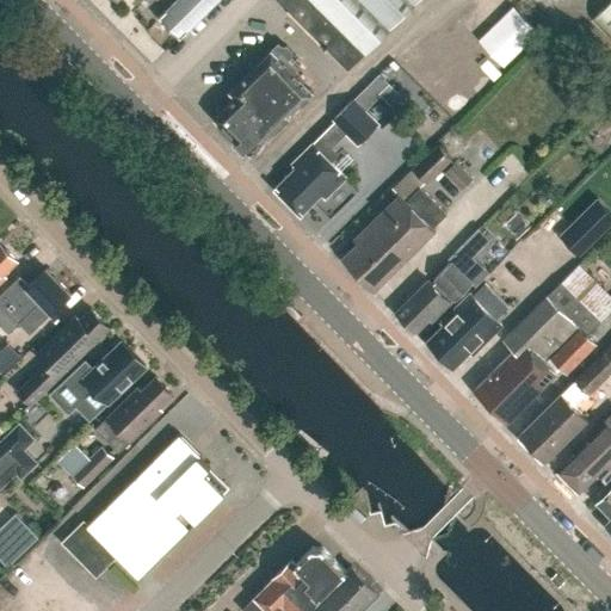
[(217,0),(177,0),(160,18),(180,38),(217,0)]
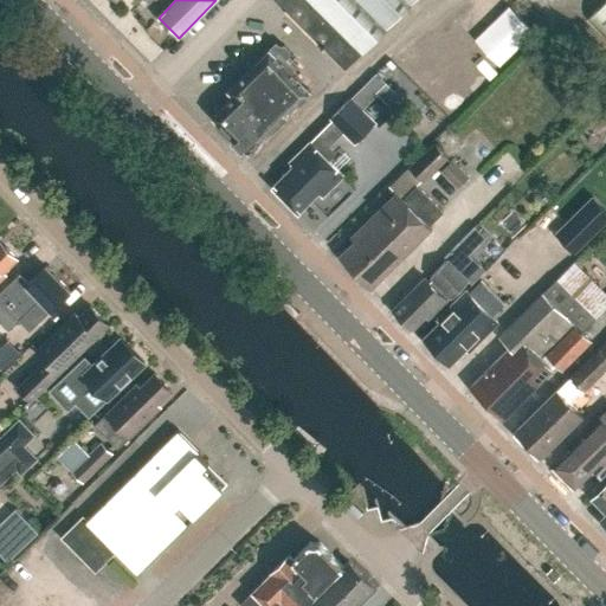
[(277,0),(339,62),(346,69),(384,32),(384,33),(413,4),(412,2),(414,0),(277,0)]
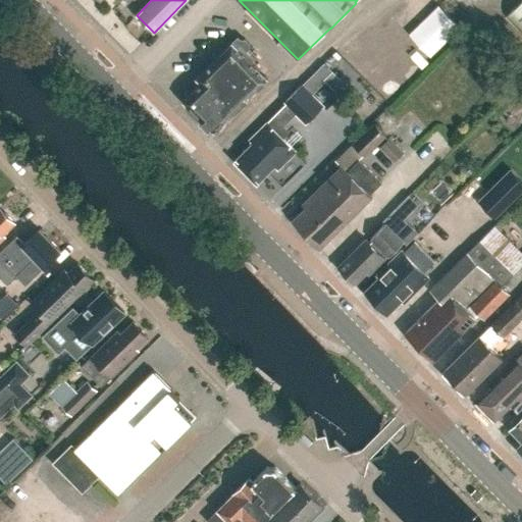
[(521,0),(505,17),(521,34),(521,0)]
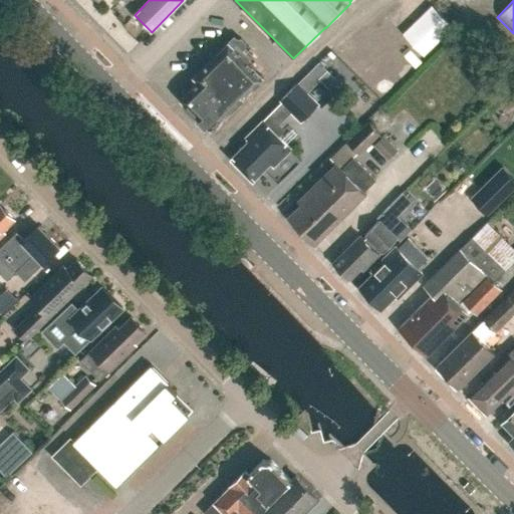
[(424,53),(453,25),(433,5),(404,32),(424,53)]
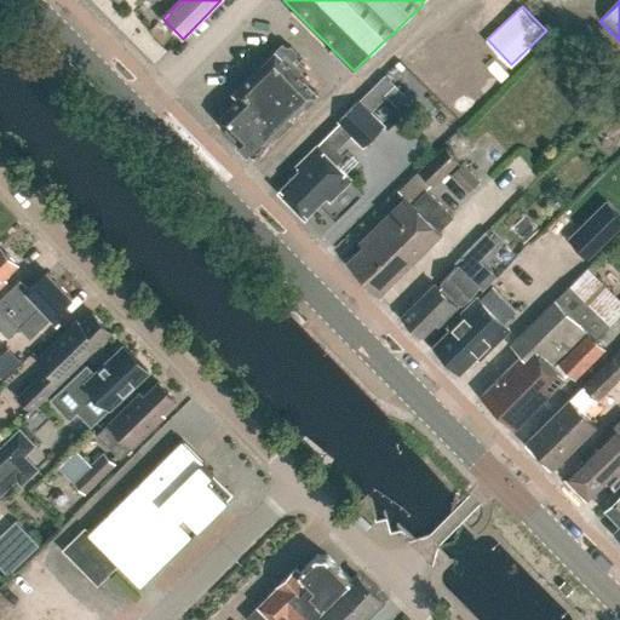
[(254,156),(317,93),(299,74),(305,67),(297,58),(298,53),(291,46),(286,47),(283,44),(233,92),(239,98),(218,119),(239,139),(236,145),(246,155),(252,154),(254,156)]
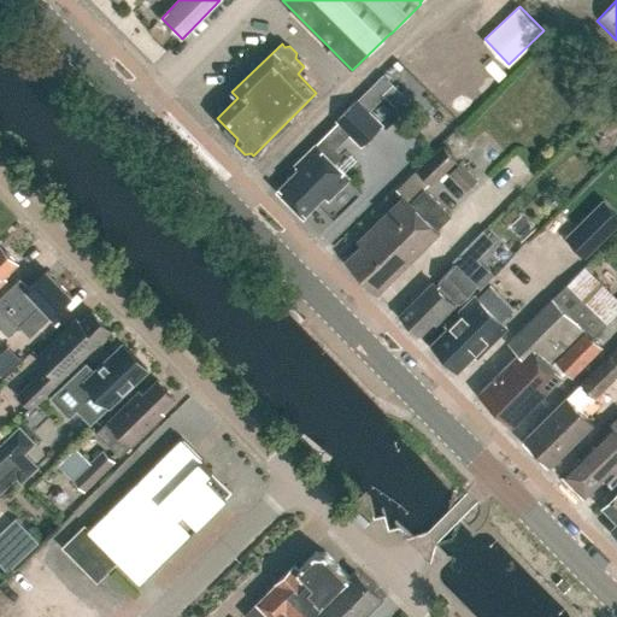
[(362,145),(381,125),(356,100),(338,119),(362,145)]
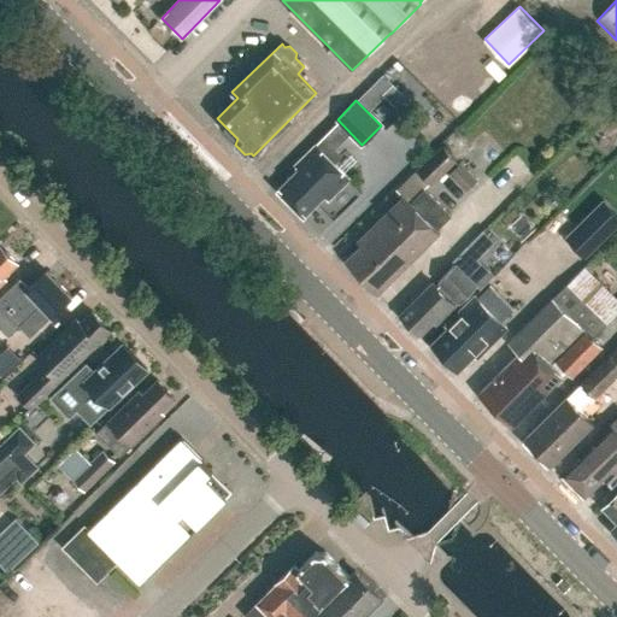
[(381,118),(388,110),(382,104),(375,112),(381,118)]
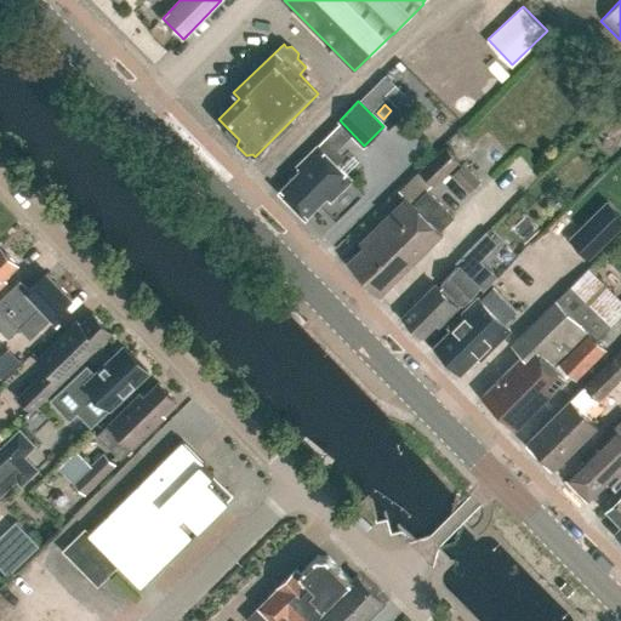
[(352,181),(317,146),(296,166),(301,171),(279,192),(306,217),(326,198),(331,201),(352,181)]
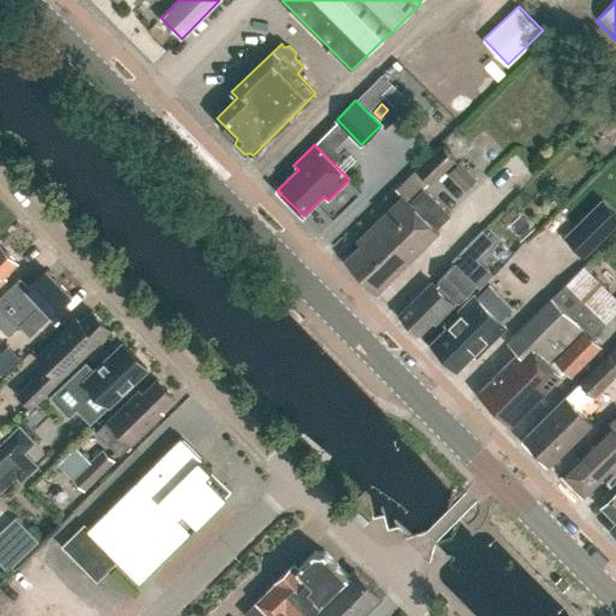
[(431,184),(456,159),(442,144),(416,169),(431,184)]
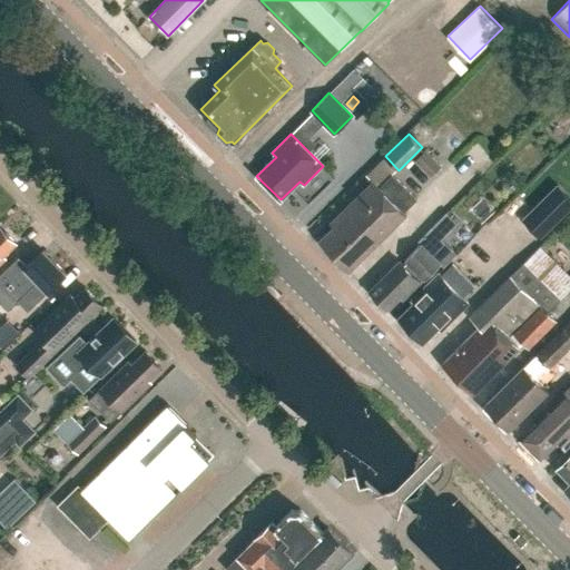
[(431,176),(441,166),(425,149),(415,160),(431,176)]
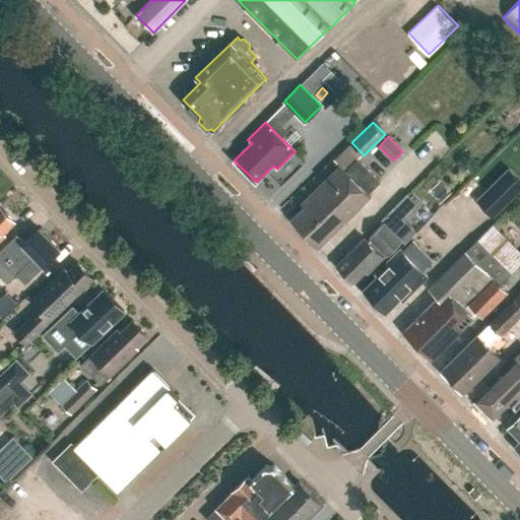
[(319,247),(370,197),(368,194),(379,182),(356,159),(345,171),(339,165),(301,203),(304,206),(291,218),(319,247)]
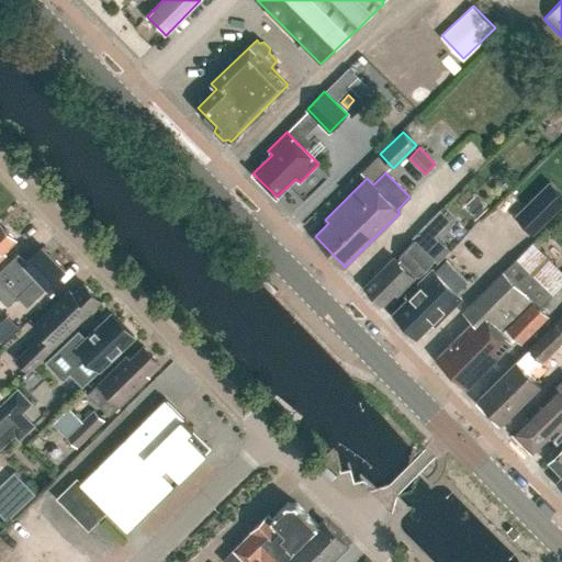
[(561,193),(551,183),(517,217),(536,236),(561,209),(561,193)]
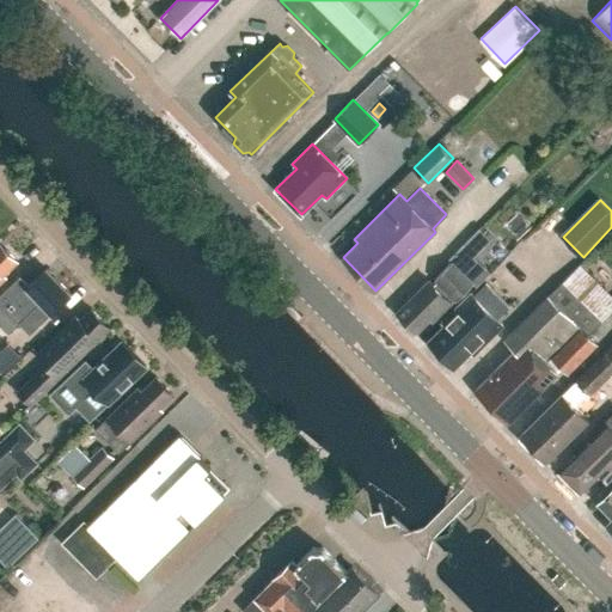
[(475,255),(490,239),(478,228),(463,244),(475,255)]
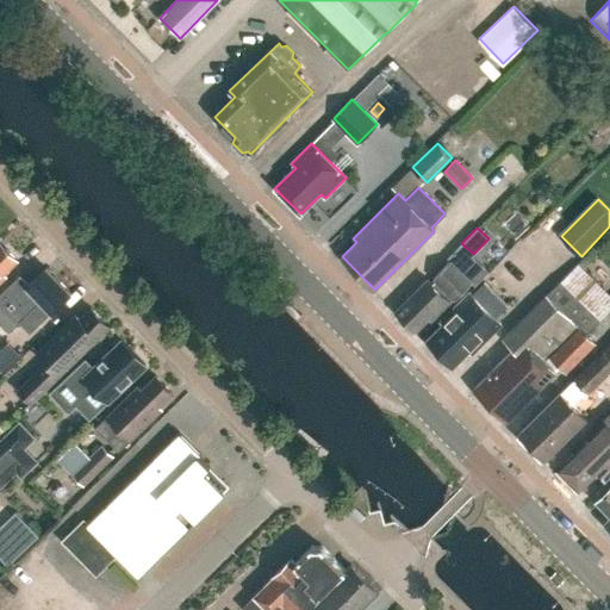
[(0,281),(7,275),(5,273),(17,260),(0,243),(0,281)]
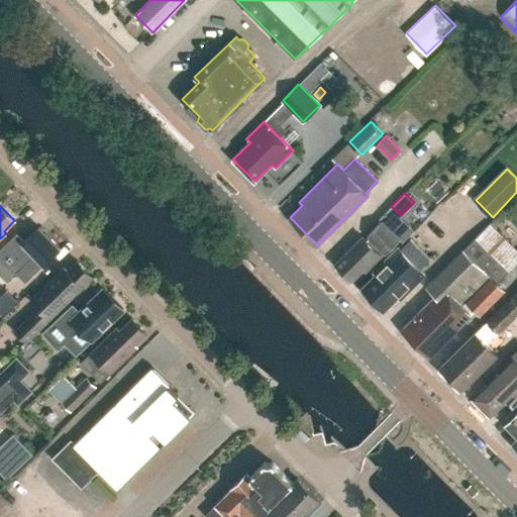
[(362,236),(335,264),(351,281),(363,270),(365,272),(381,255),(375,249),(378,246),(385,254),(399,240),(382,222),(367,236),(370,238),(367,241),(362,236)]
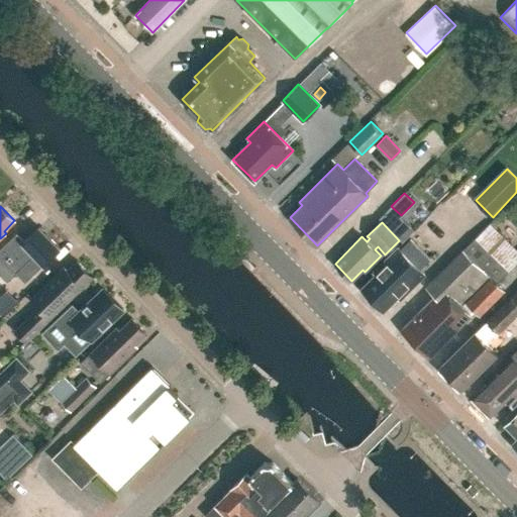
[(42,266),(61,248),(39,227),(24,241),(16,233),(0,248),(0,275),(6,282),(15,274),(22,267),(31,277),(42,266)]
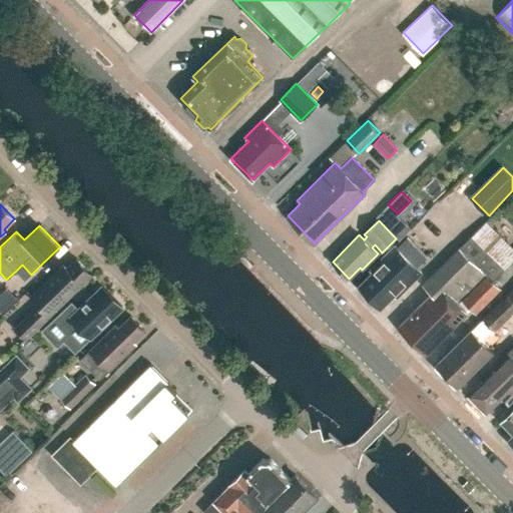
[(431,293),(398,327),(426,355),(471,309),(475,313),(500,288),(493,280),(504,268),(471,234),(422,284),(431,293)]
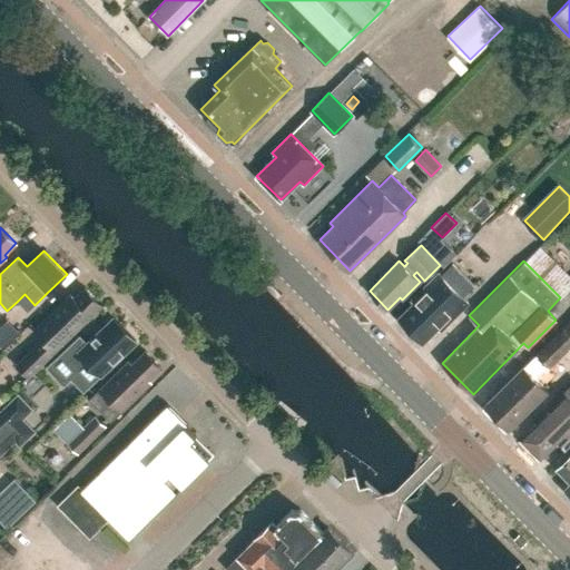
[(399,318),(423,343),(438,328),(442,332),(470,304),(440,273),(412,300),(414,303),(399,318)]
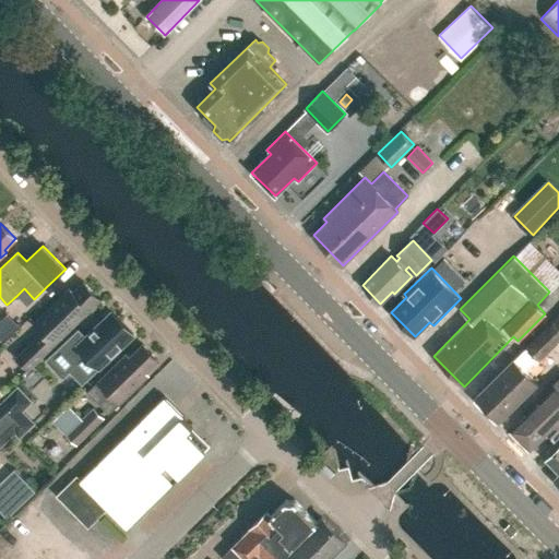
[(39,358),(100,299),(83,282),(69,296),(66,292),(30,326),(38,335),(12,360),(24,372),(39,358)]
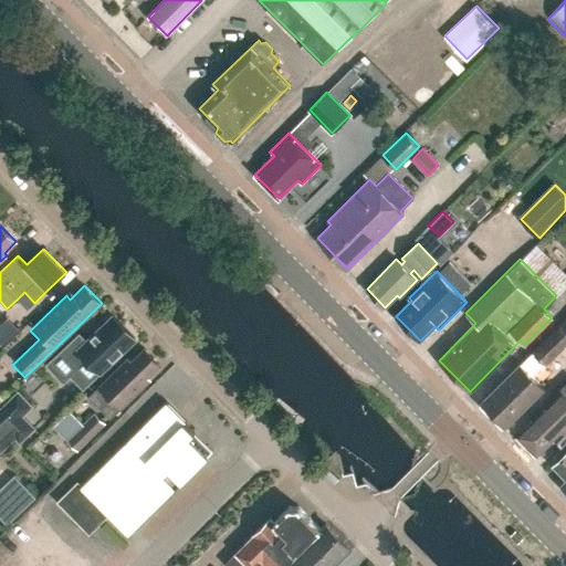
[(135,338),(114,316),(86,342),(80,334),(48,365),(63,381),(75,370),(88,384),(135,338)]
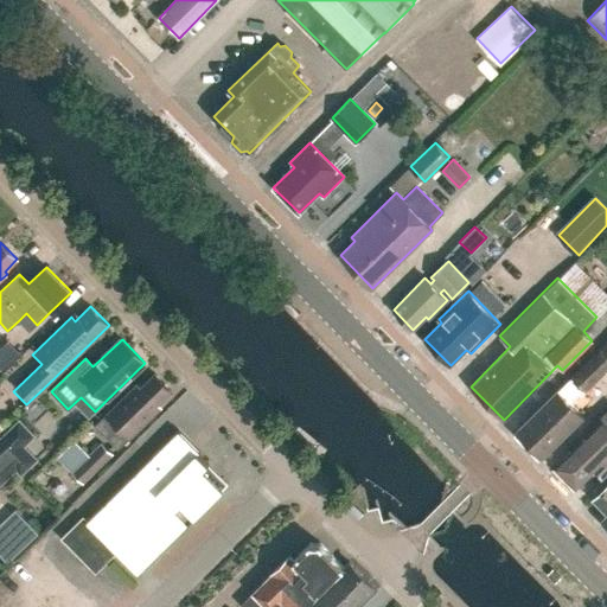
[(606,342),(517,430),(542,457),(583,416),(573,406),(606,371),(606,342)]
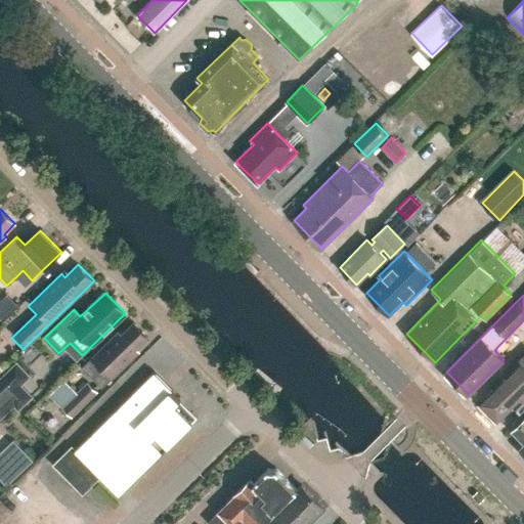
[(136,349),(147,337),(133,322),(121,335),(118,331),(90,358),(90,359),(81,368),(101,389),(111,380),(112,380),(139,352),(136,349)]
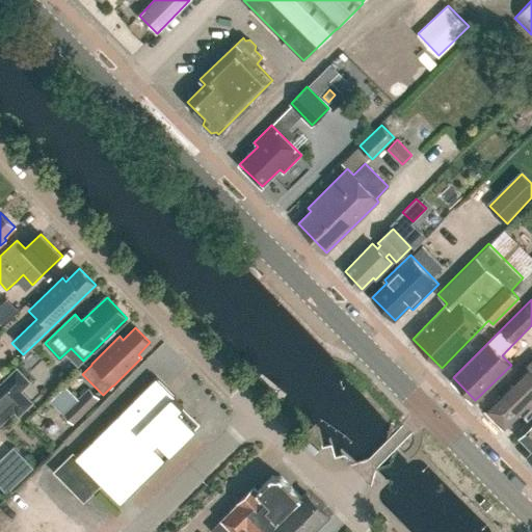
[(497,390),(501,394),(486,408),(504,426),(519,411),(523,416),(531,406),(531,369),(525,362),(497,390)]
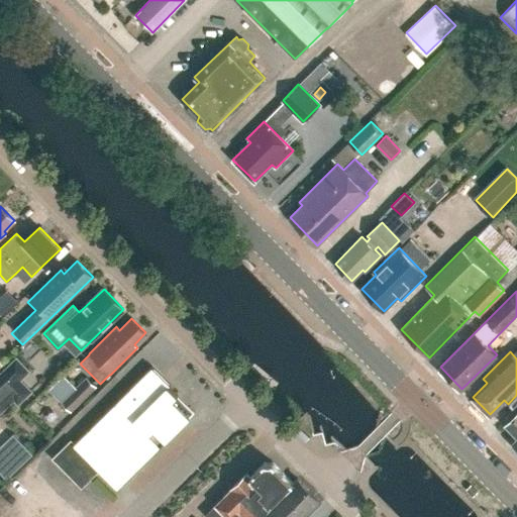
[(16,358),(3,371),(0,374),(0,412),(14,399),(18,404),(27,396),(4,372),(16,359),(28,372),(29,372),(16,358)]
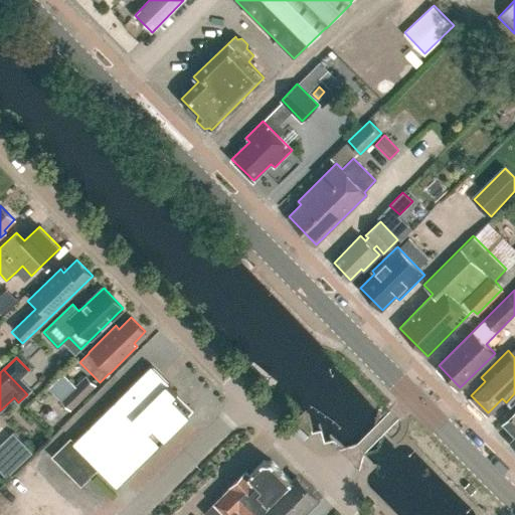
[(170,384),(152,365),(130,386),(131,387),(74,441),(70,437),(51,455),(80,485),(99,468),(116,486),(189,415),(172,399),(177,394),(169,385),(170,384)]
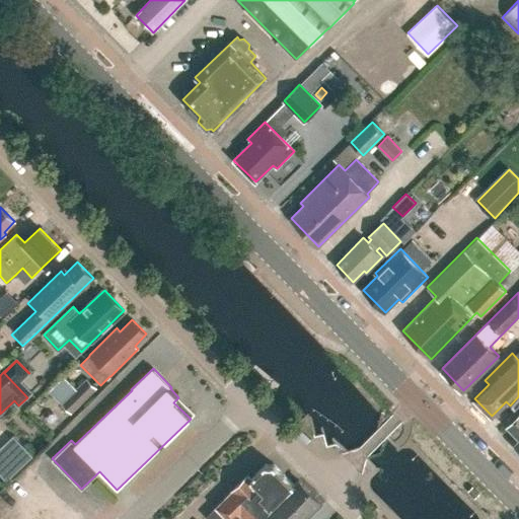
[(71,414),(96,389),(86,379),(61,403),(71,414)]
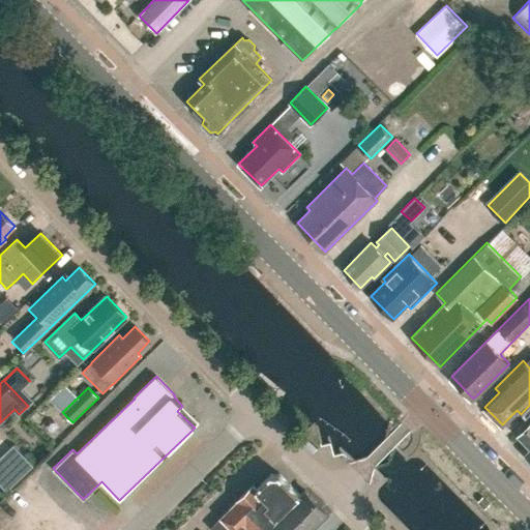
[(529,424),(521,435),(529,444),(529,452),(528,454),(529,457),(529,424)]
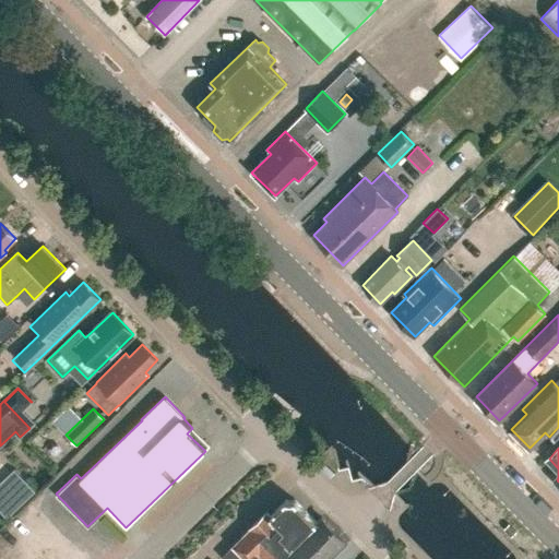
[(8,490),(0,498),(0,503),(7,512),(18,501),(8,490)]
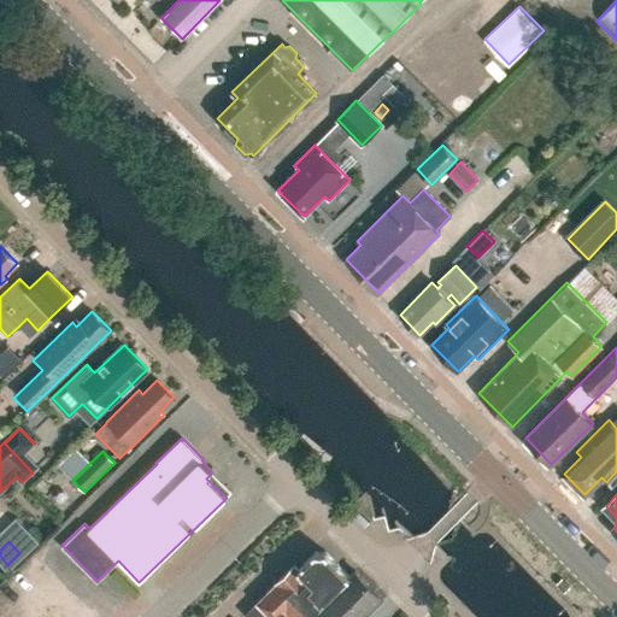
[(298,569),(293,564),(276,582),(244,613),(246,616),(280,616),(286,611),(292,616),(306,616),(316,609),(350,577),(325,552),(315,552),(298,569)]
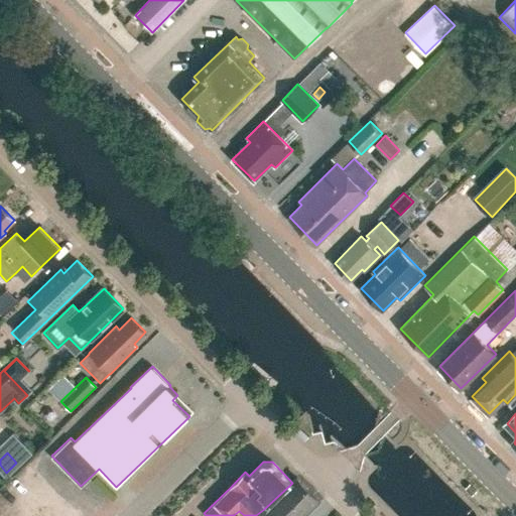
[(301,515),(318,499),(297,478),(292,483),(264,509),(271,515),(301,515)]
